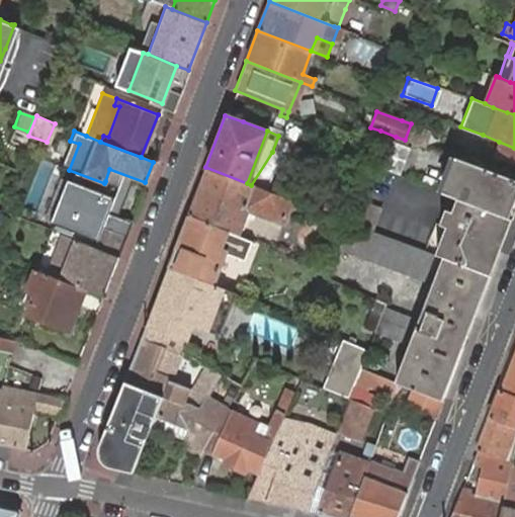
[(397,175),(407,147),(379,137),(369,165),(397,175)]
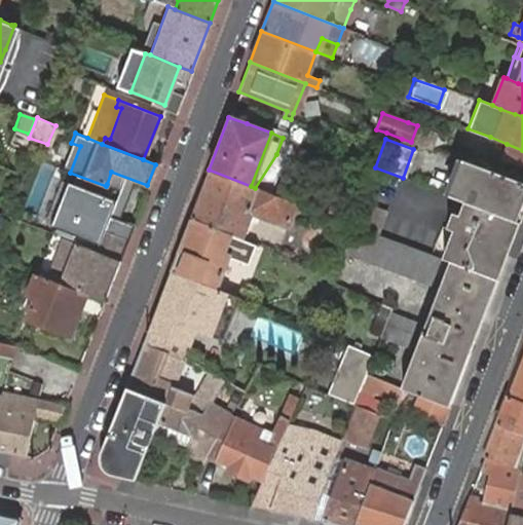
[(522,166),(522,150),(507,144),(501,158),(522,166)]
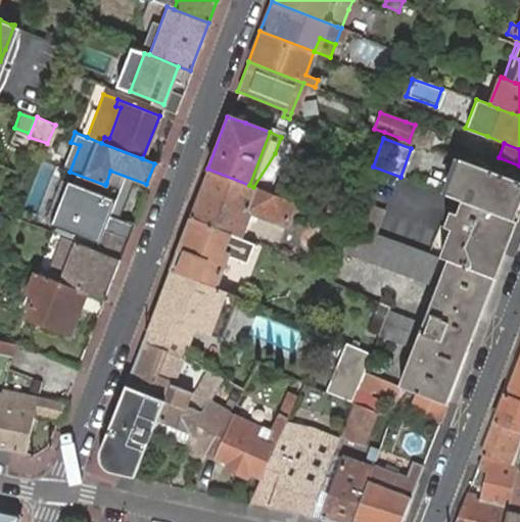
[(460,200),(515,221),(519,207),(519,182),(457,158),(443,194),(460,200)]
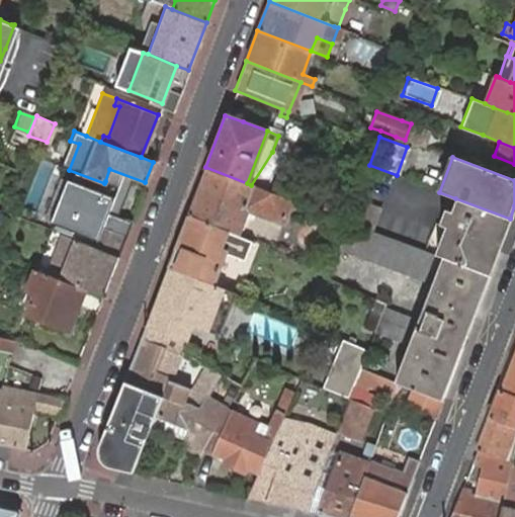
[(281,220),(289,198),(251,185),(247,183),(205,167),(187,214),(226,230),(234,233),(242,212),(251,217),(254,209),(281,220)]
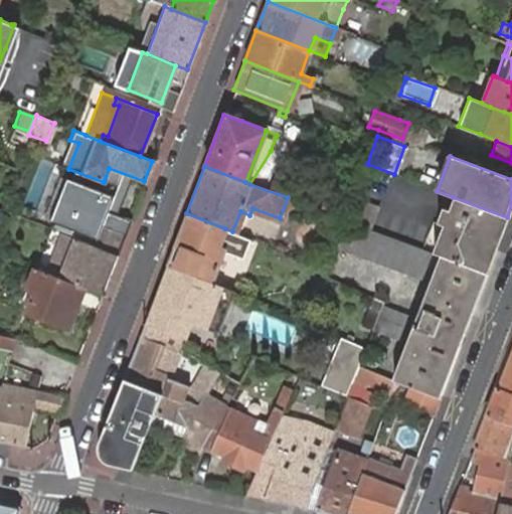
[(360,186),(385,195),(392,177),(367,168),(360,186)]
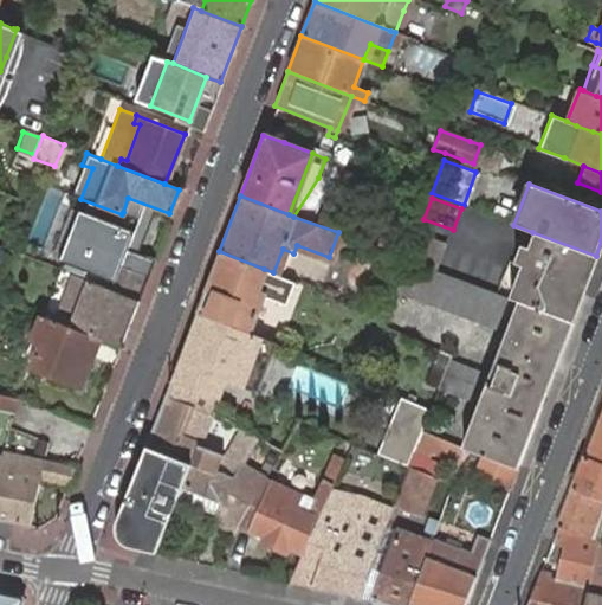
[(571,322),(596,256),(532,232),(526,248),(519,244),(512,263),(519,265),(507,297),(516,300),(571,322)]
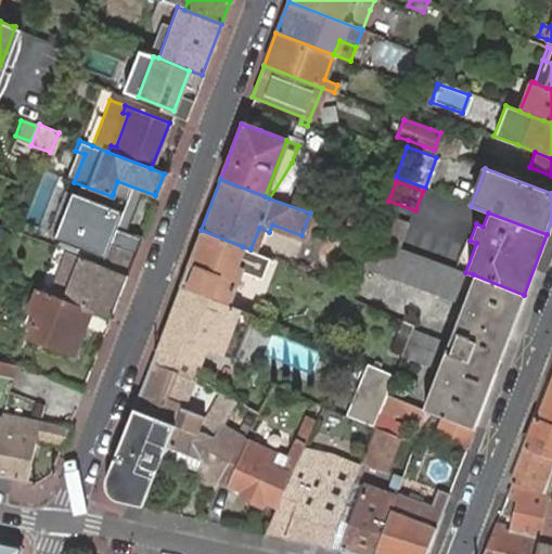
[(0,257),(11,230),(0,226),(0,257)]
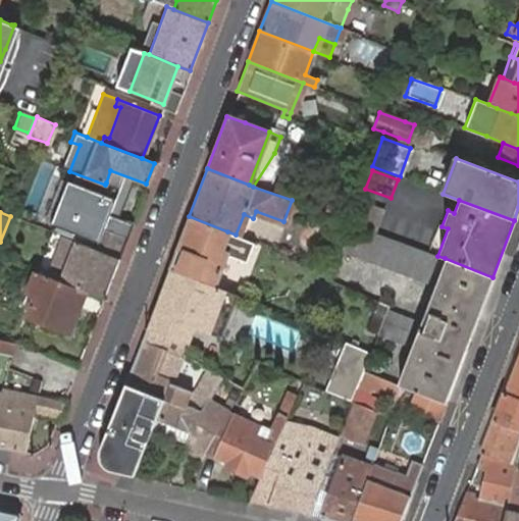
[(189,216),(168,268),(213,285),(225,252),(220,251),(227,231),(189,216)]
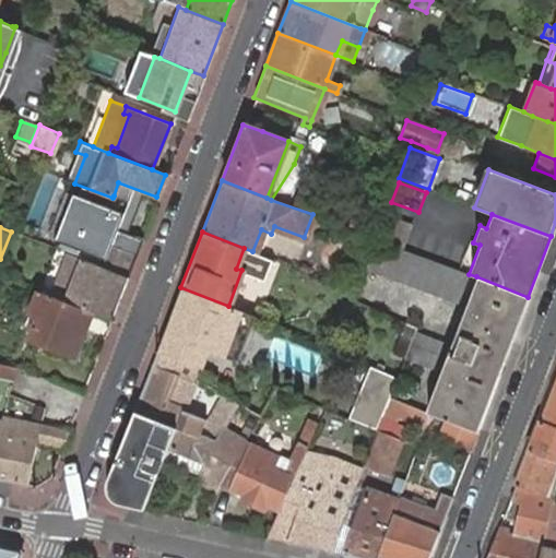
[(77,257),(127,276),(134,254),(84,235),(77,257)]
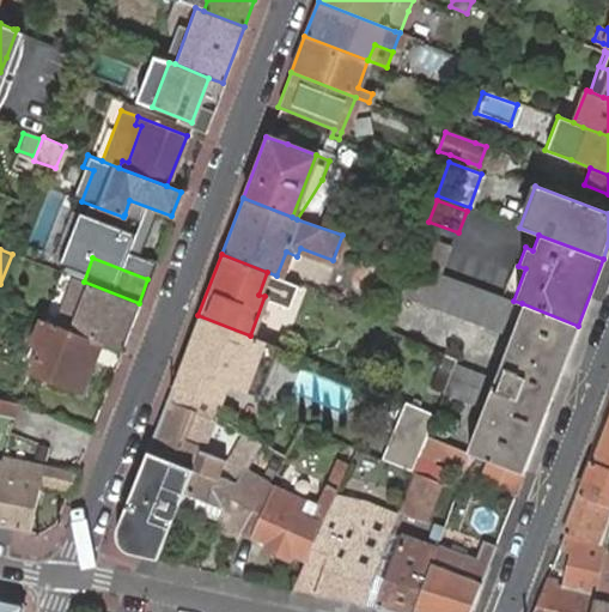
[(522,303),(513,301),(409,261),(397,295),(510,337),(522,303)]
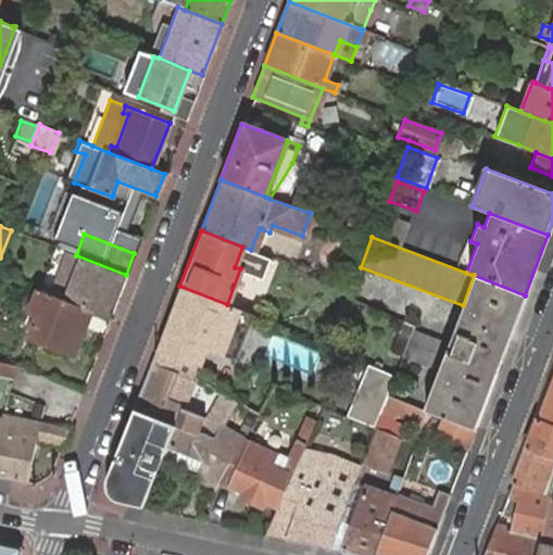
[(109,317),(126,275),(76,255),(66,251),(50,294),(89,310),(109,317)]
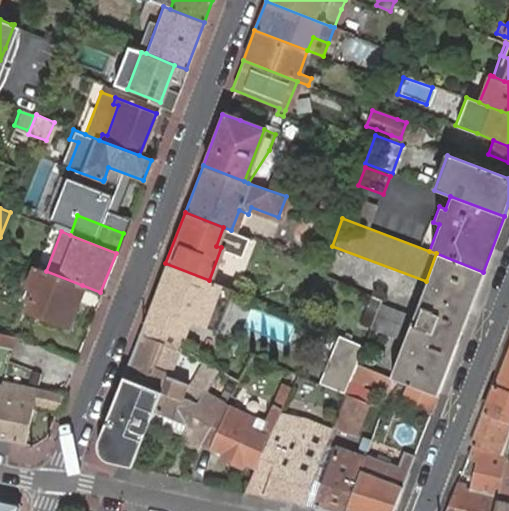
[(436,395),(483,272),(436,253),(426,281),(389,377),(395,379),(436,395)]
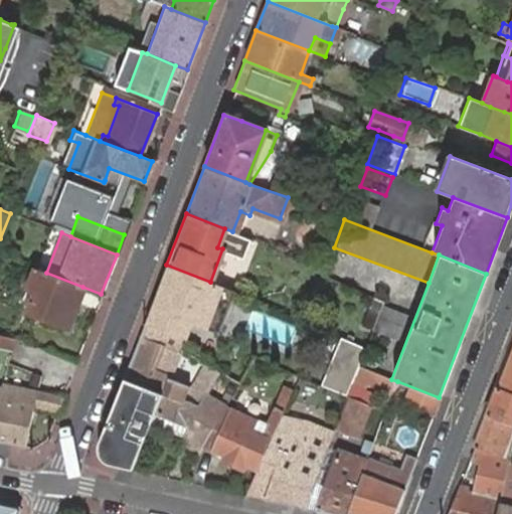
[(210,282),(166,265),(152,303),(147,315),(143,324),(173,336),(184,339),(190,322),(215,331),(231,290),(210,282)]
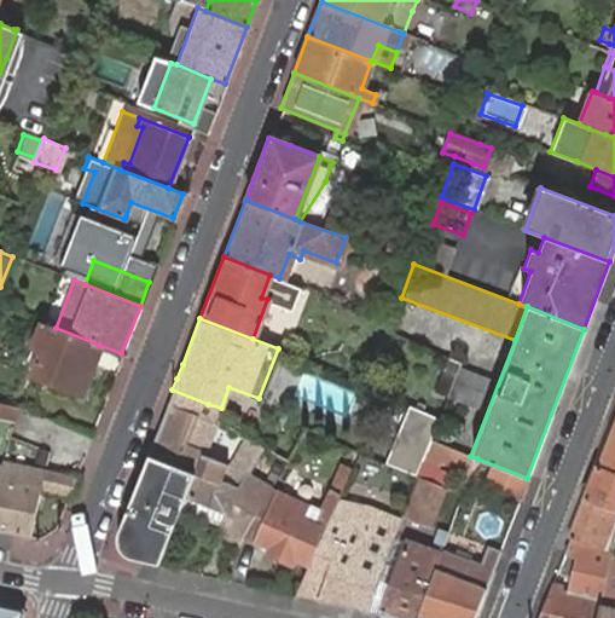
[(99,345),(56,328),(41,322),(30,347),(41,352),(32,375),(80,393),(99,345)]
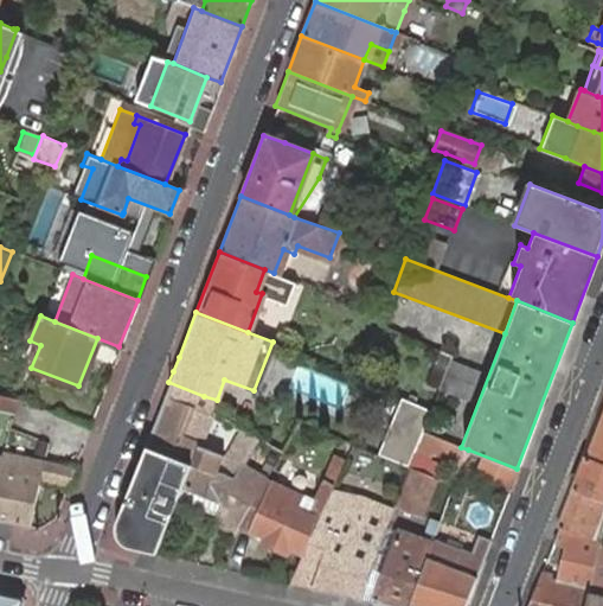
[(425,383),(437,389),(438,387),(449,361),(450,356),(438,350),(425,383)]
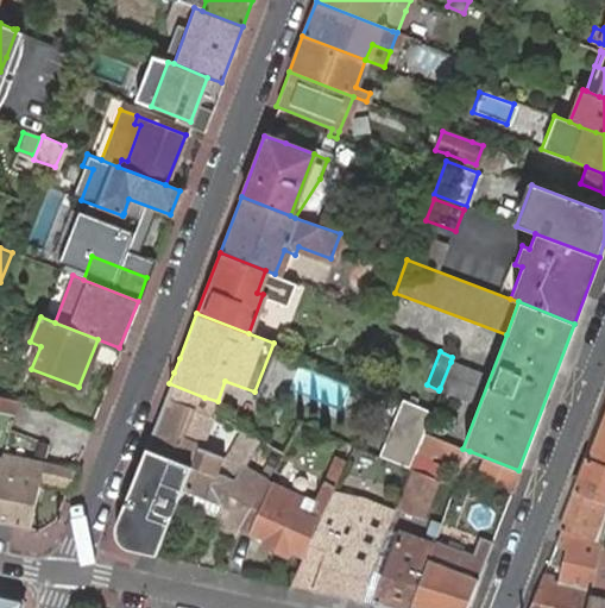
[(451,362),(440,388),(468,400),(479,374),(451,362)]
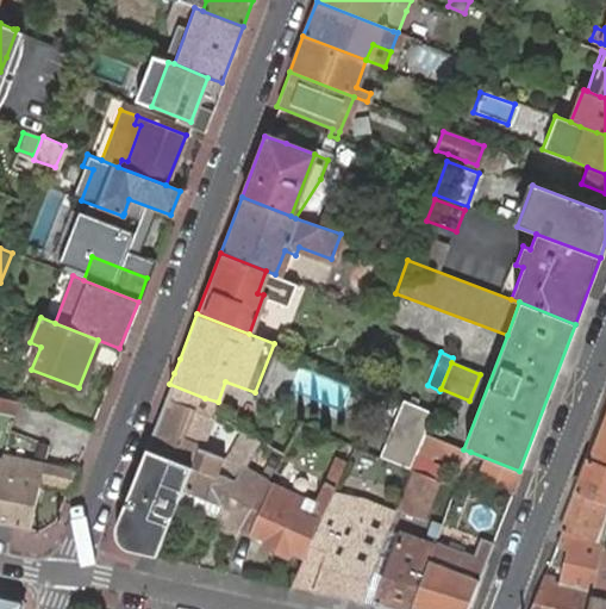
[(176,460),(191,466),(218,477),(225,459),(237,428),(222,418),(217,416),(214,421),(229,430),(214,454),(199,449),(201,443),(193,441),(204,414),(211,416),(212,414),(216,402),(205,398),(169,384),(145,449),(176,460)]
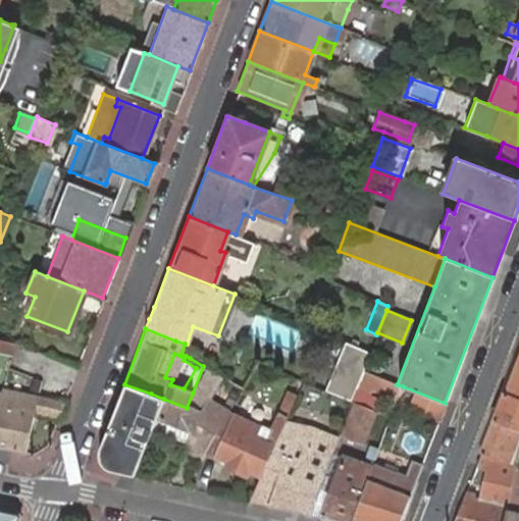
[(0,352),(10,354),(12,343),(0,340),(0,352)]
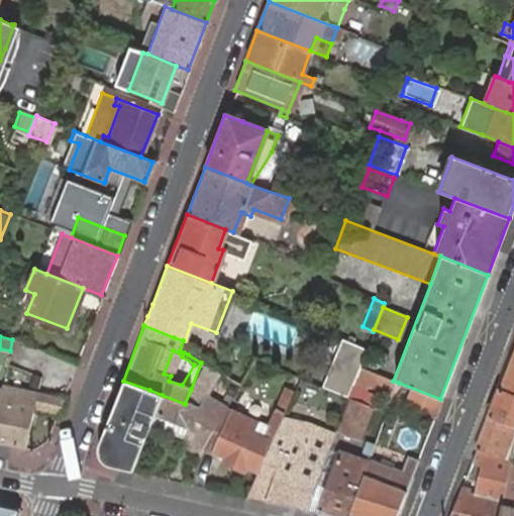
[(352,379),(357,368),(365,349),(340,338),(320,386),(346,396),(350,384),(352,379)]
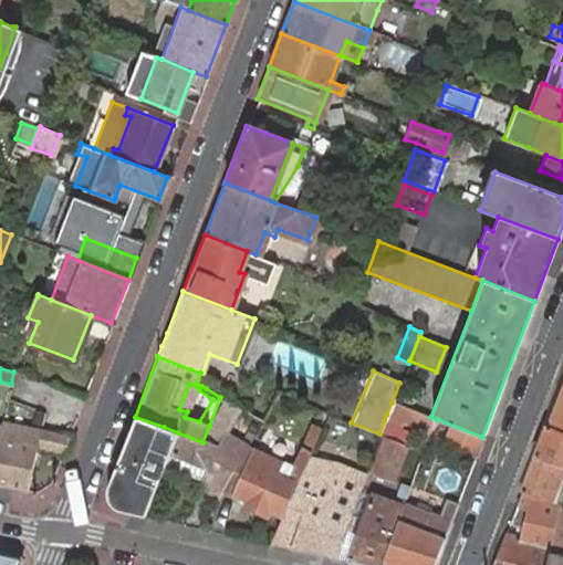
[(562,378),(545,426),(562,433),(562,378)]
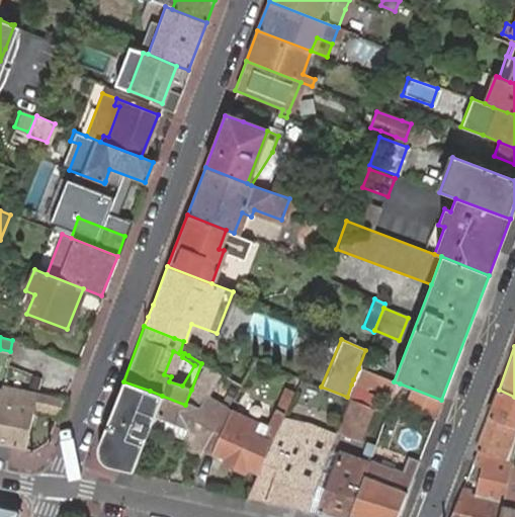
[(199,453),(203,446),(218,422),(225,409),(205,398),(219,373),(201,363),(191,390),(185,405),(162,396),(155,414),(189,428),(185,440),(183,444),(199,453)]
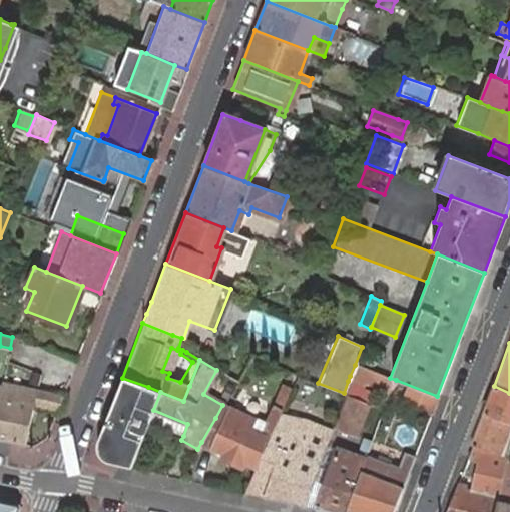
[(372,385),(377,373),(355,365),(350,376),(372,385)]
